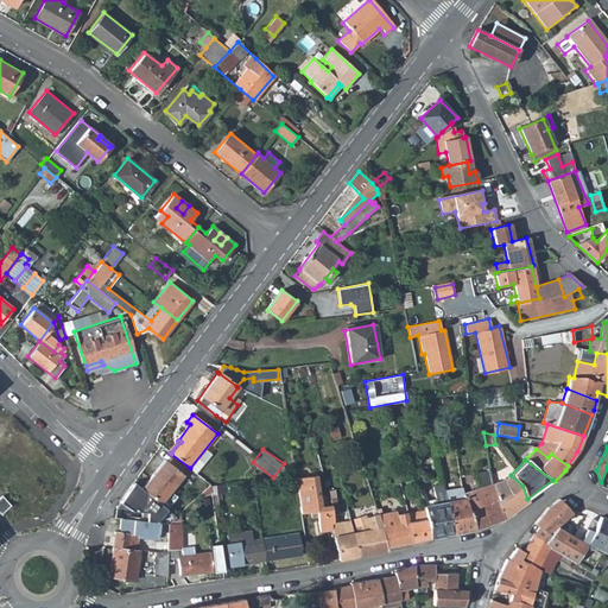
[(183,476),(164,462),(143,489),(169,510),(179,495),(172,491),(183,476)]
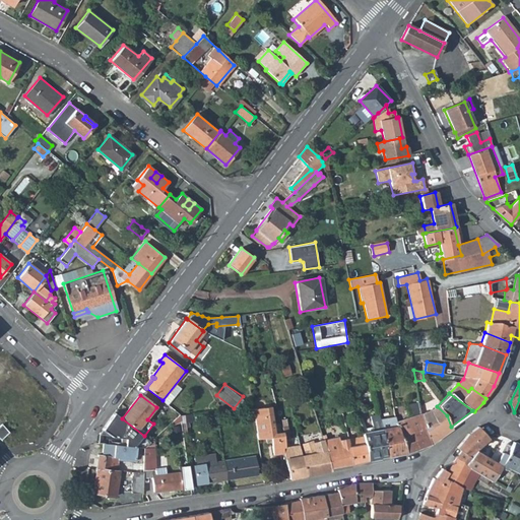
[(409,405),(412,417),(421,413),(418,401),(409,405)]
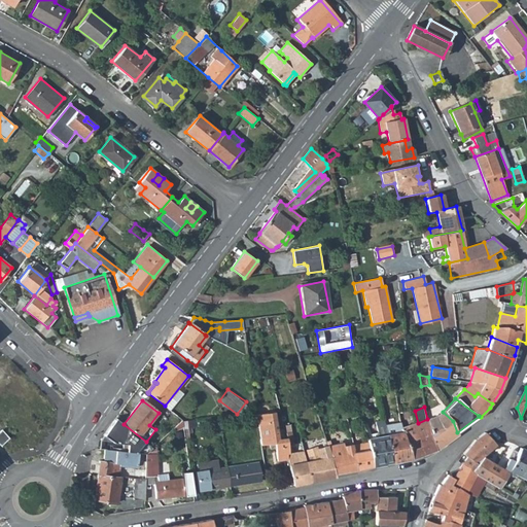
[(278,460),(288,459),(288,454),(289,454),(288,446),(286,437),(278,438),(275,412),(256,415),(261,446),(269,445),(270,449),(275,448),(278,460)]
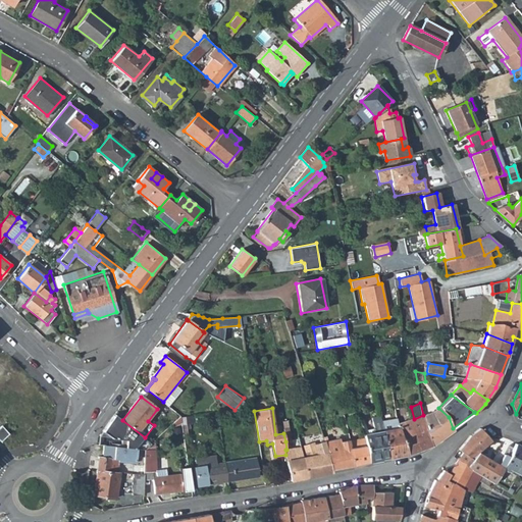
[(436,410),(423,415),(432,446),(454,430),(453,428),(449,417),(438,408),(436,410)]
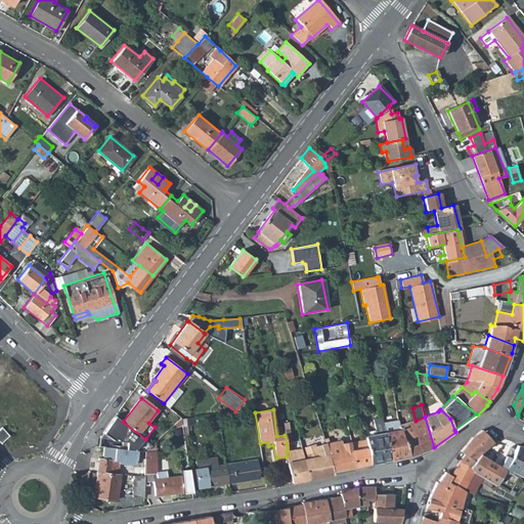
[(391,417),(381,419),(384,434),(394,432),(391,417)]
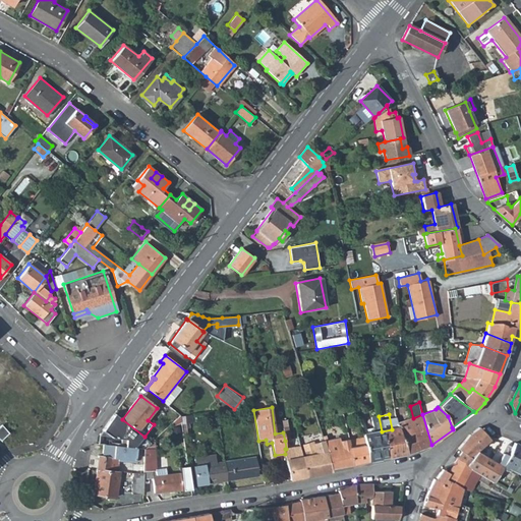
[(401,418),(397,419),(399,428),(405,454),(429,446),(431,445),(422,414),(413,418),(402,423),(401,418)]
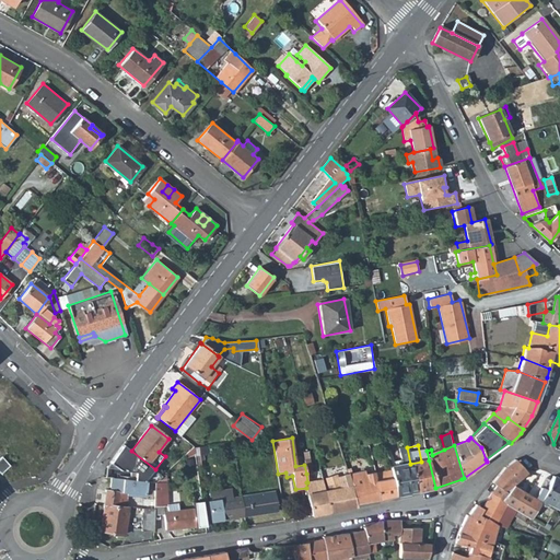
[(203,447),(196,448),(198,463),(206,462),(203,447)]
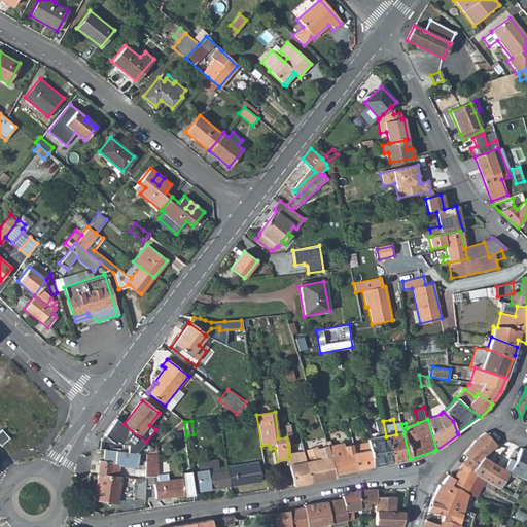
[(370,435),(366,436),(367,445),(373,466),(384,464),(383,462),(391,461),(386,436),(383,421),(375,423),(377,434),(378,438),(371,441),(370,435)]
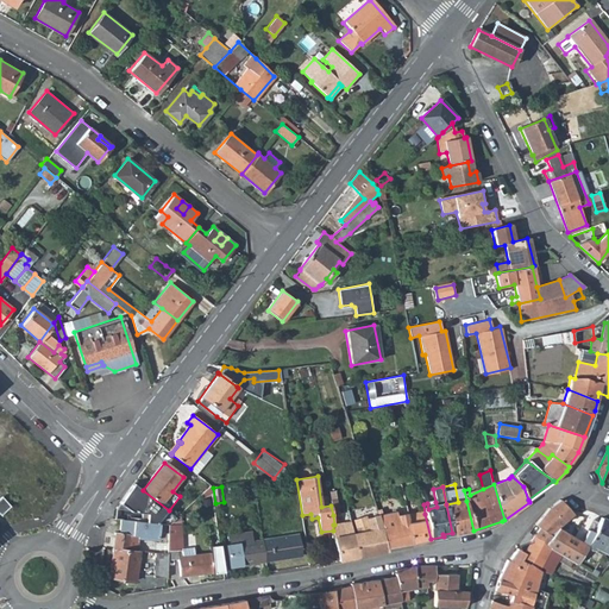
[(595,548),(608,554),(608,521),(602,519),(594,533),(589,531),(583,541),(559,528),(563,521),(576,513),(560,500),(547,508),(534,523),(539,528),(534,535),(550,548),(559,554),(576,564),(588,548),(592,551),(595,548)]
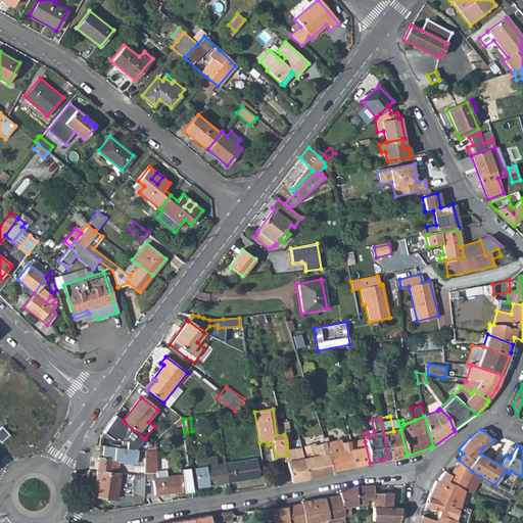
[(393,431),(383,433),(388,458),(388,460),(407,456),(400,430),(393,431)]
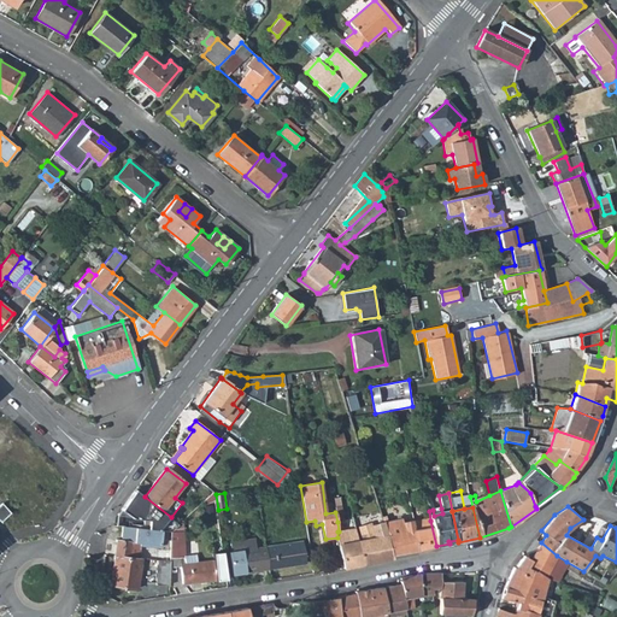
[(183,558),(182,519),(178,523),(172,529),(171,532),(171,538),(171,542),(170,557),(183,558)]
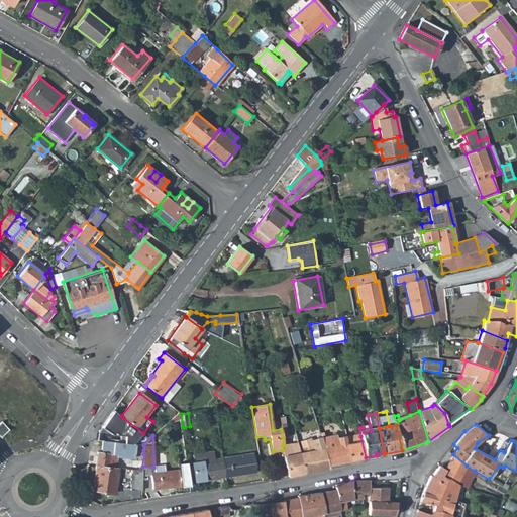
[(336,436),(322,440),(329,464),(351,460),(346,438),(337,439),(336,436)]
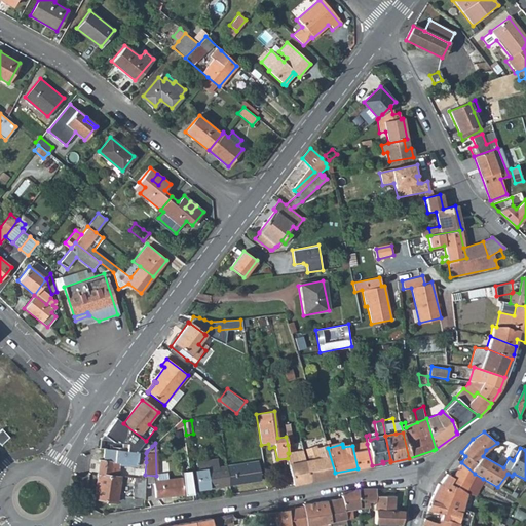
[(367,444),(352,446),(358,468),(372,465),(367,444)]
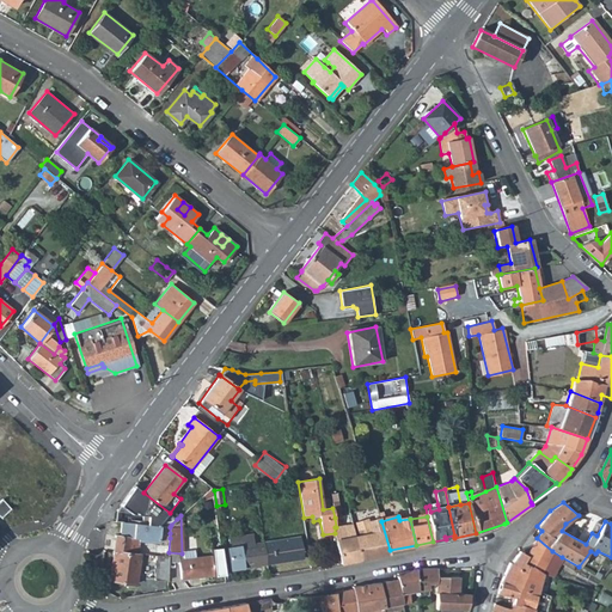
[(362,527),(352,528),(359,560),(390,554),(390,550),(381,521),(368,525),(371,537),(365,538),(362,527)]
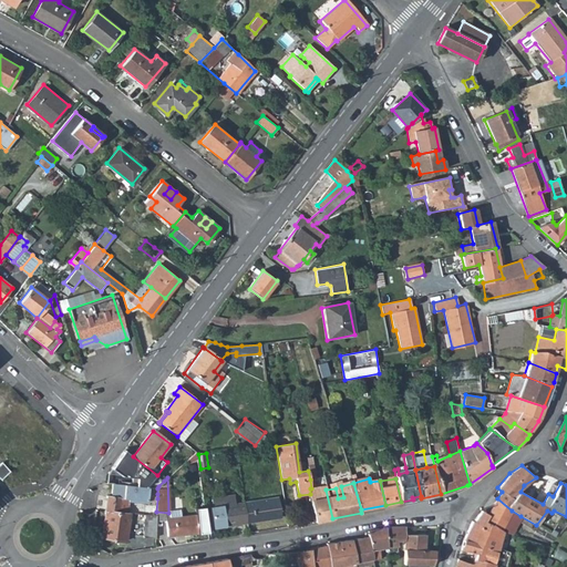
[(106,497),(101,538),(126,542),(130,514),(126,514),(129,501),(147,503),(148,487),(113,484),(111,497),(106,497)]
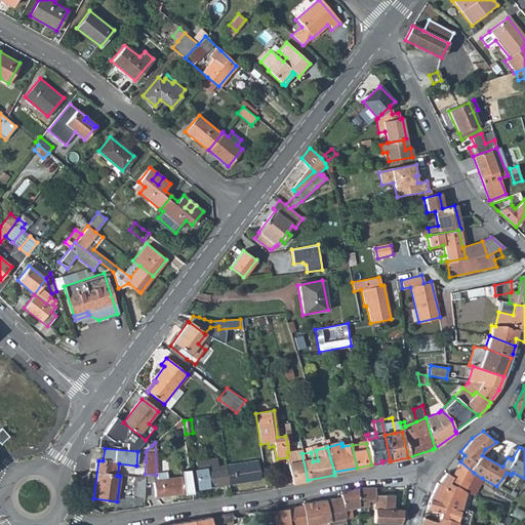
[(301,451),(288,452),(287,452),(287,457),(293,483),(308,480),(301,453),(301,451)]
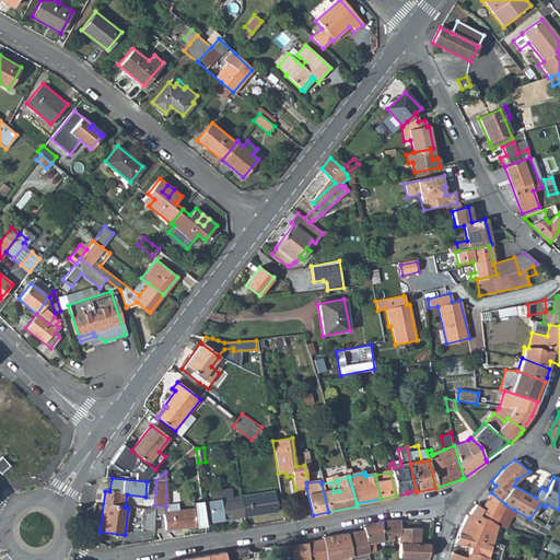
[(212,522),(244,516),(241,496),(233,498),(232,489),(230,488),(210,491),(209,493),(210,501),(209,502),(212,522)]
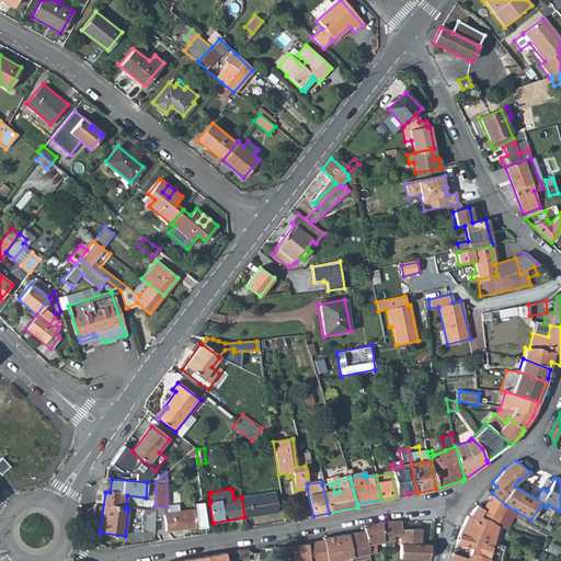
[(274,492),(241,496),(244,517),(277,512),(274,492)]
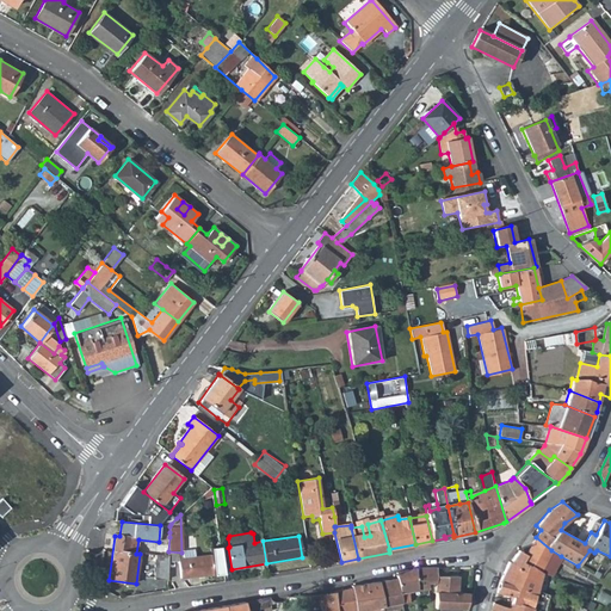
[(550,576),(561,556),(551,550),(536,537),(528,551),(524,559),(529,561),(528,568),(541,573),(550,576)]
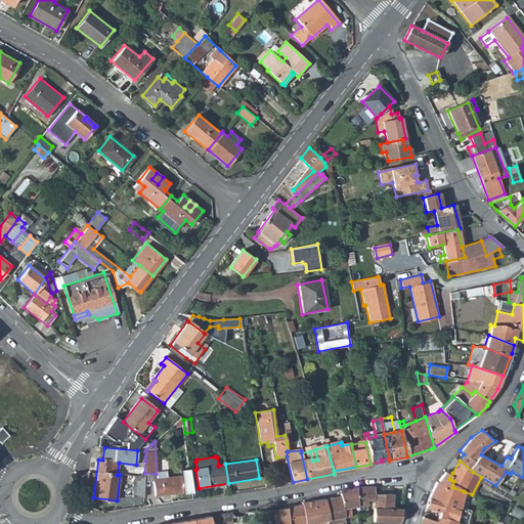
[(194,470),(185,471),(188,495),(198,494),(194,470)]
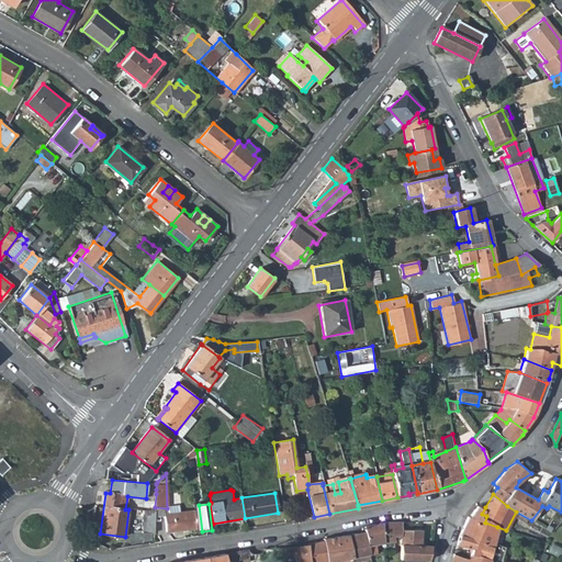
[(486,516),(482,514),(485,507),(478,505),(470,517),(485,523),(486,516)]
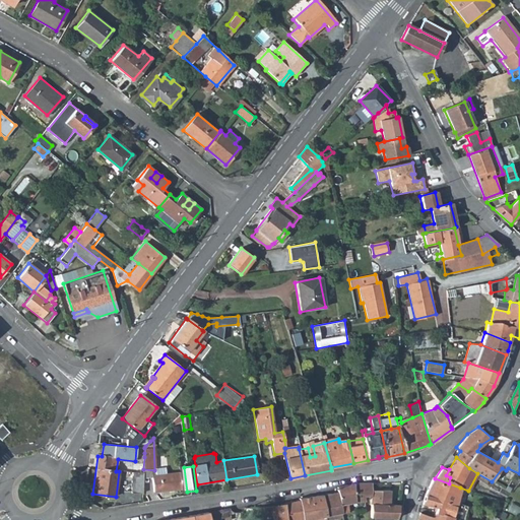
[(143,471),(133,471),(132,493),(143,493),(143,471)]
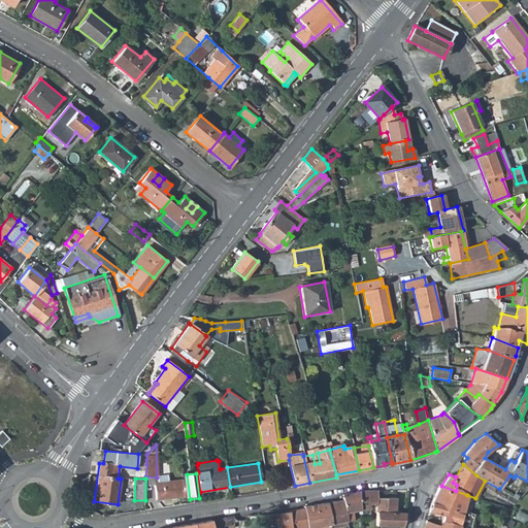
[(183,480),(154,483),(156,499),(185,495),(183,480)]
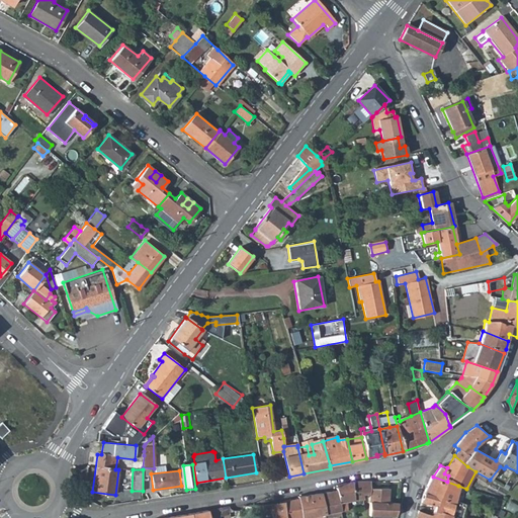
[(455,502),(458,486),(447,482),(433,477),(431,476),(424,491),(436,493),(436,496),(455,502)]
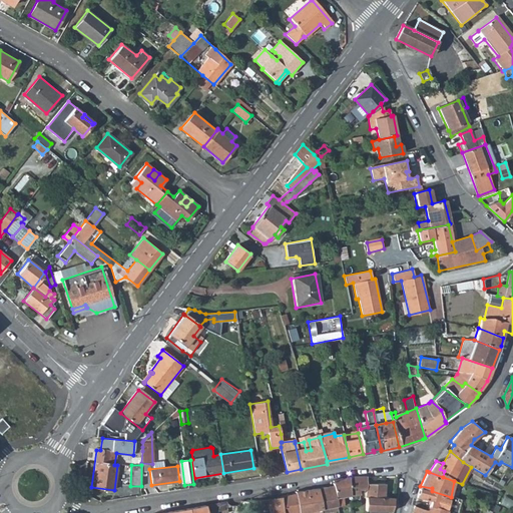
[(334,486),(339,506),(345,505),(343,496),(351,495),(351,491),(359,491),(359,489),(367,489),(367,484),(367,477),(359,477),(348,478),(333,480),(334,486)]
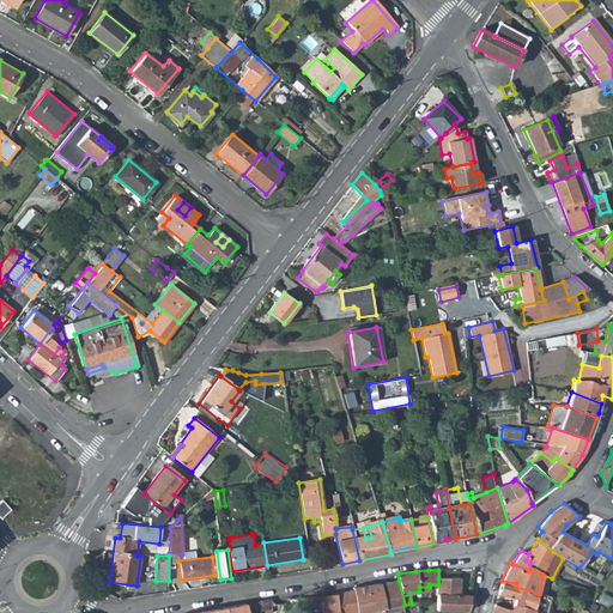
[(459,578),(438,578),(438,584),(437,611),(468,611),(471,595),(459,595),(459,578)]
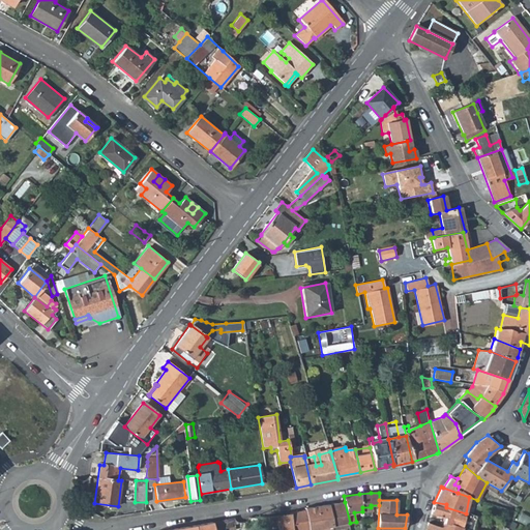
[(333,527),(350,523),(345,502),(329,504),(333,527)]
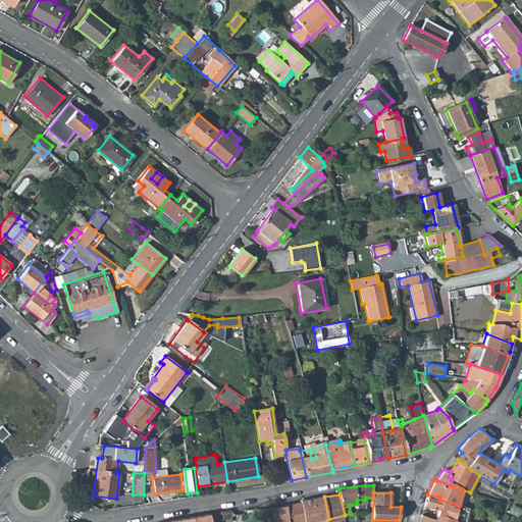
[(464,521),(468,509),(459,506),(439,500),(439,497),(427,494),(426,498),(423,506),(437,508),(436,513),(455,520),(460,521),(464,521)]
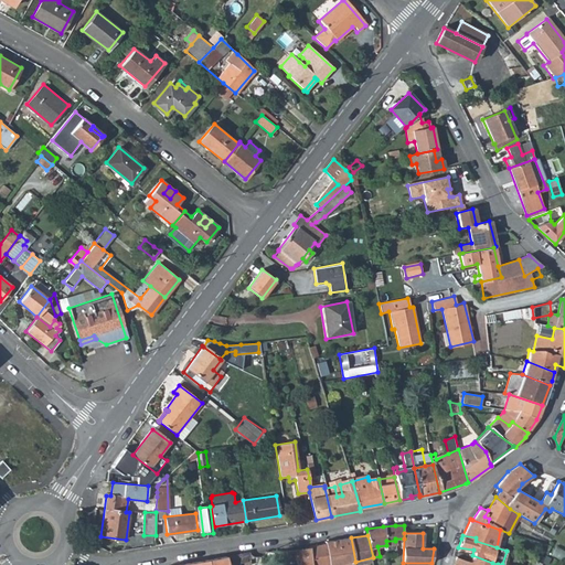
[(338,564),(355,562),(351,537),(326,541),(326,543),(329,564),(338,564)]
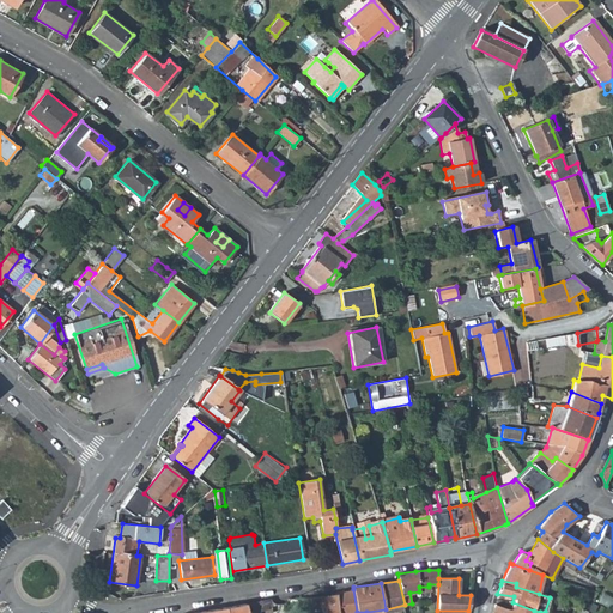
[(357,612),(353,589),(338,593),(339,612),(357,612)]
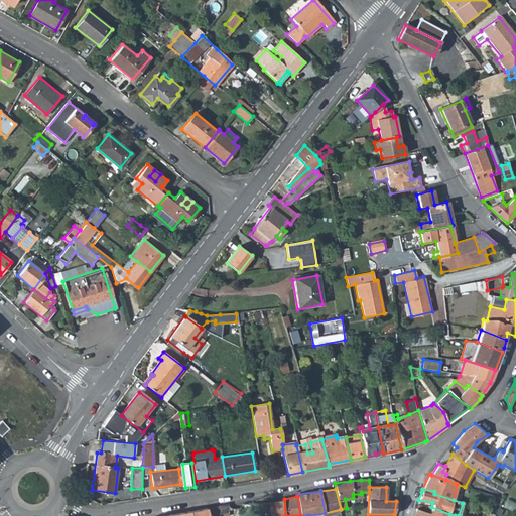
[(285,515),(284,499),(270,502),(261,503),(262,512),(272,511),(272,515),(285,515)]
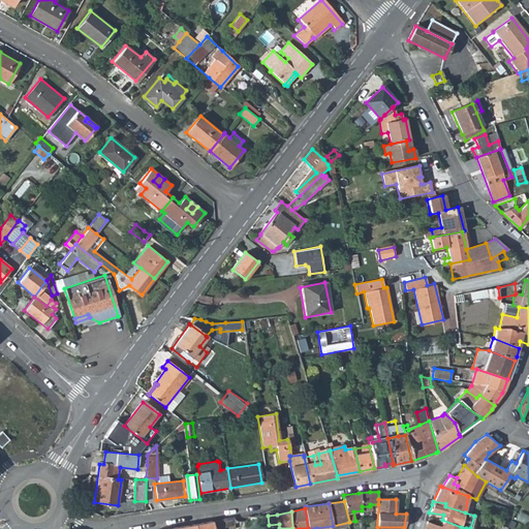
[(224,528),(224,527),(235,525),(234,518),(221,520),(212,522),(213,528),(224,528)]
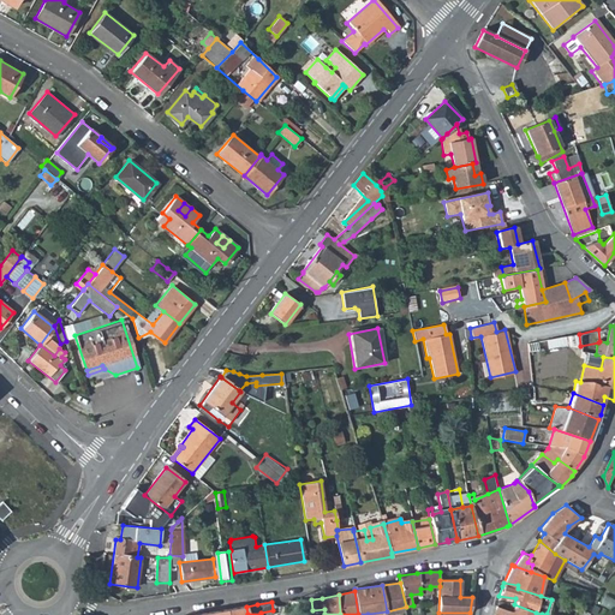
[(535,614),(536,613),(514,604),(513,610),(496,605),(494,614),(535,614)]
